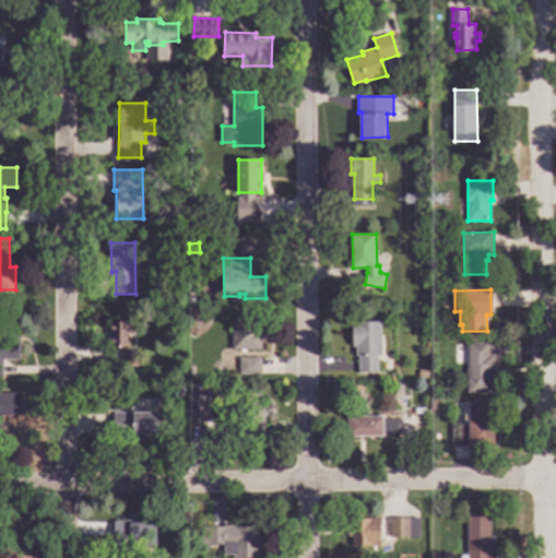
[(131,346),(111,346),(111,321),(131,321),(131,346)]
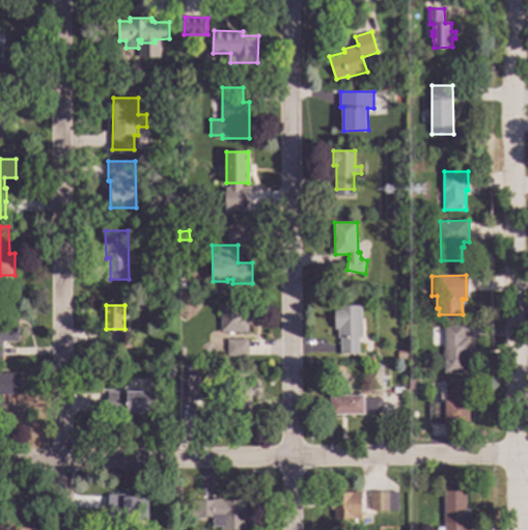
[(363,337),(360,337),(360,353),(342,353),(342,327),(337,327),(337,306),(362,306),(363,337)]
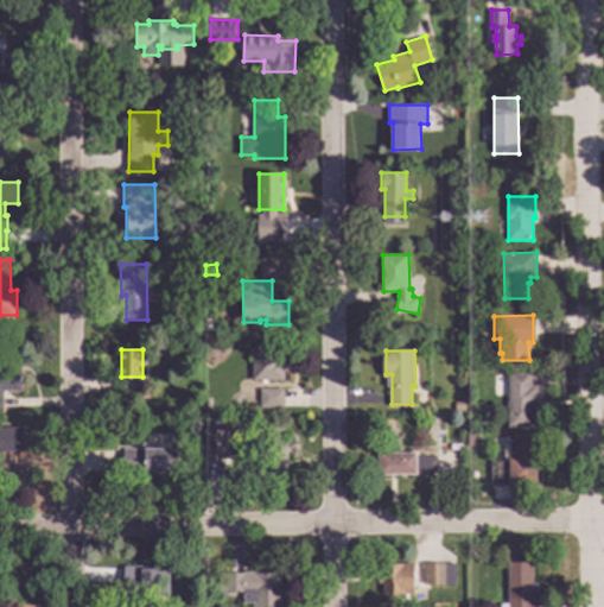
[(280,360),(285,360),(285,379),(254,380),(253,353),(268,353),(268,352),(280,352),(280,360)]
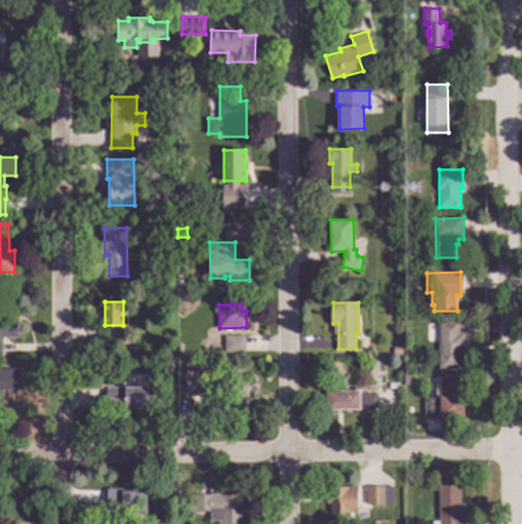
[(15,315),(19,315),(19,337),(3,337),(3,356),(0,356),(0,307),(15,307),(15,315)]
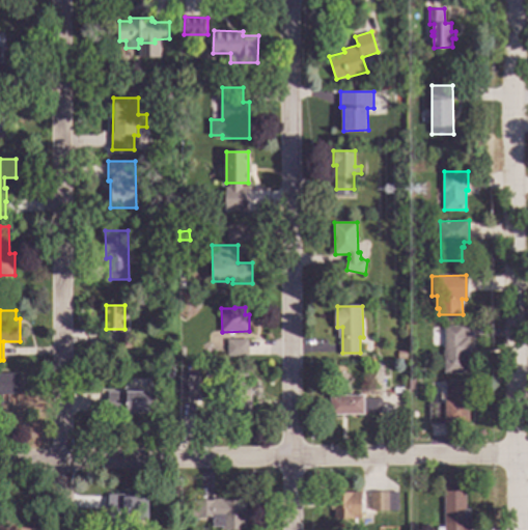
[(465,337),(471,337),(470,355),(468,355),(467,373),(445,373),(445,326),(466,326),(465,337)]
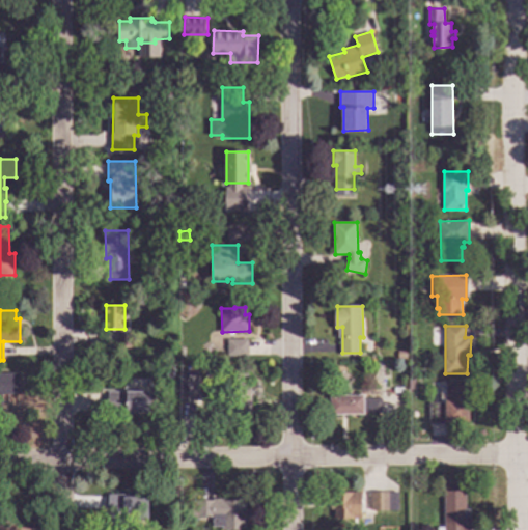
[(134,349),(118,349),(118,333),(134,333),(134,349)]
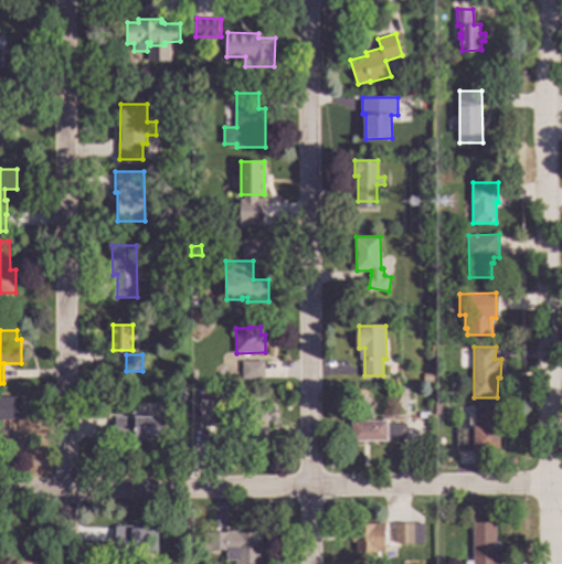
[(265,379),(243,379),(243,361),(265,361),(265,379)]
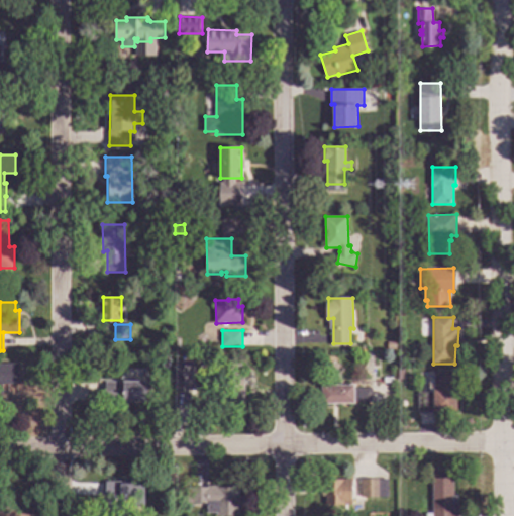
[(171,371),(163,371),(162,356),(171,356),(171,371)]
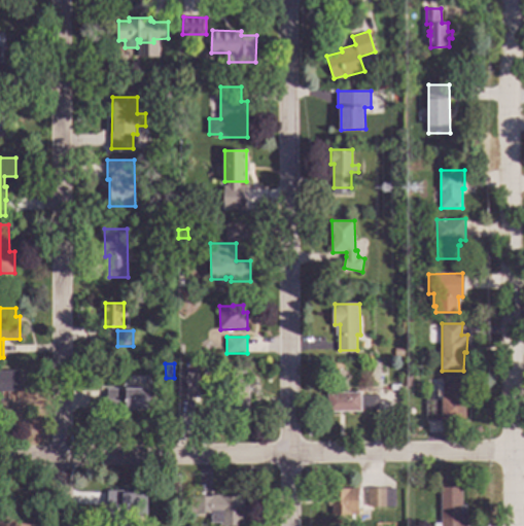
[(21,391),(3,391),(3,407),(0,407),(0,370),(21,370),(21,391)]
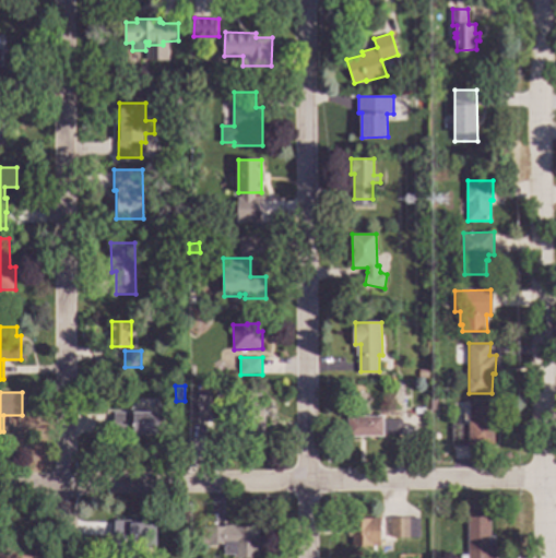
[(263,402),(265,402),(265,432),(255,432),(255,435),(237,436),(237,417),(240,417),(240,393),(262,393),(263,402)]
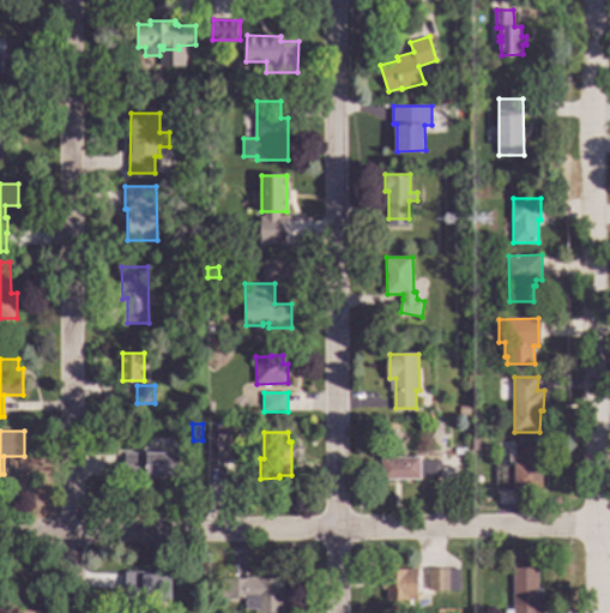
[(543,457),(544,457),(544,488),(497,490),(497,466),(511,466),(509,442),(542,440),(543,457)]
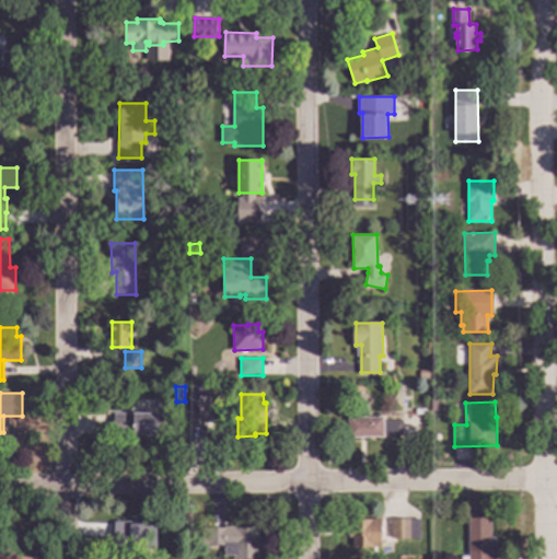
[(204,423),(187,423),(187,403),(204,403),(204,423)]
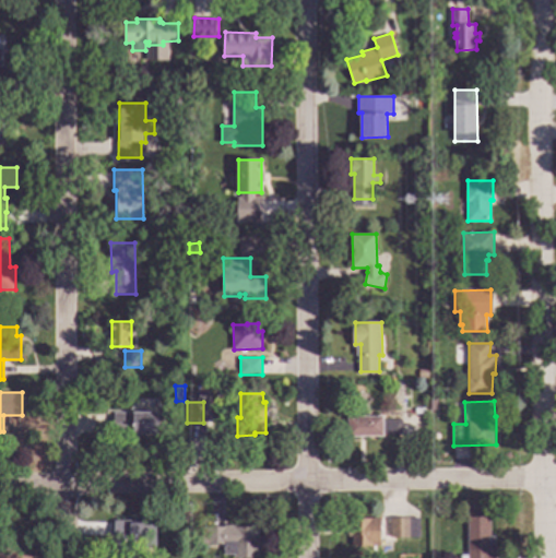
[(170,434),(115,435),(114,413),(170,412),(170,434)]
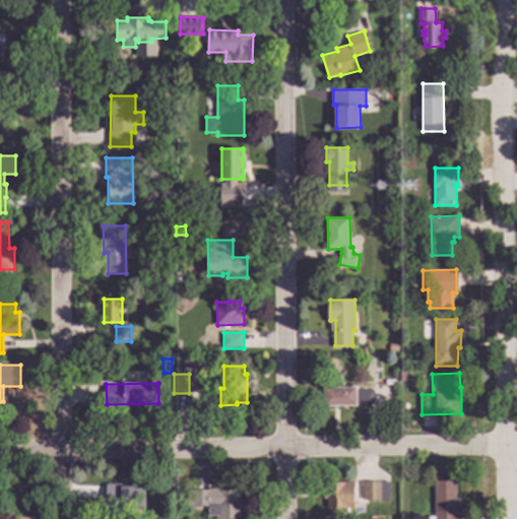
[(357,390),(375,389),(375,405),(324,405),(324,387),(357,387),(357,390)]
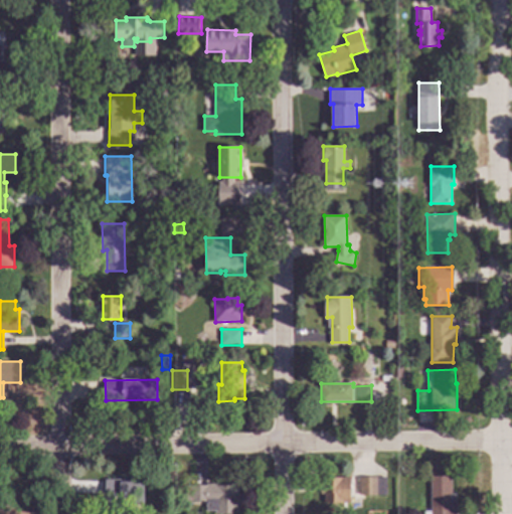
[(453,493),(457,493),(457,513),(424,513),(424,511),(432,511),(431,476),(453,476),(453,493)]
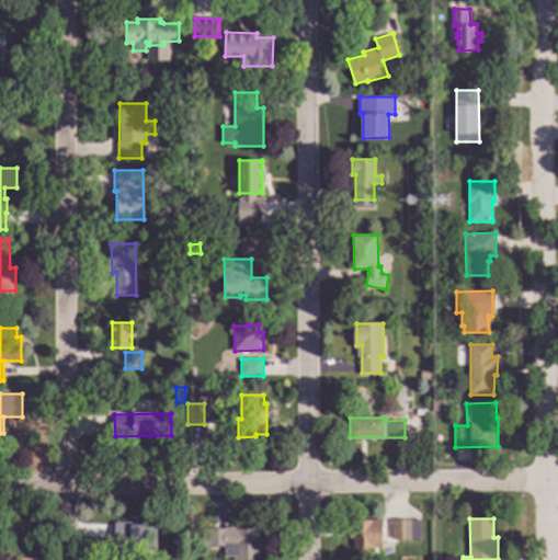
[(383,548),(355,548),(355,538),(351,538),(351,532),(354,532),(354,520),(383,521),(383,548)]
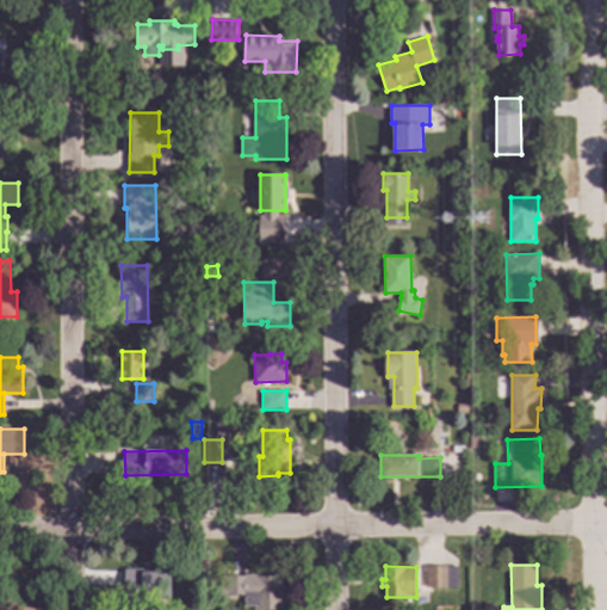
[(459,589),(427,587),(427,566),(459,566),(459,589)]
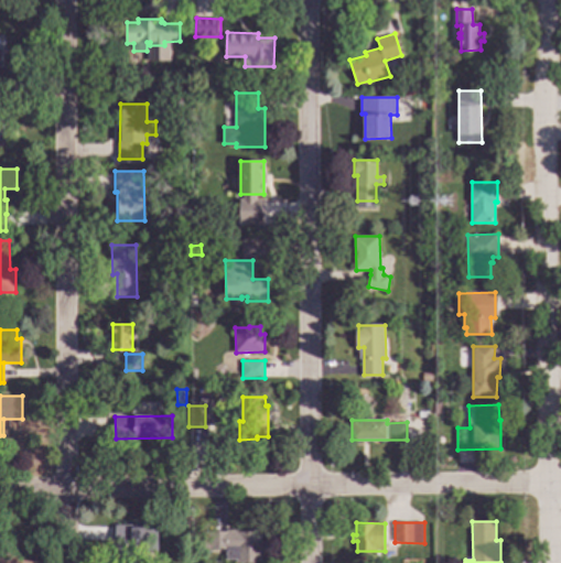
[(133,528),(160,527),(160,550),(144,550),(146,558),(118,558),(118,547),(116,547),(116,524),(133,524),(133,528)]
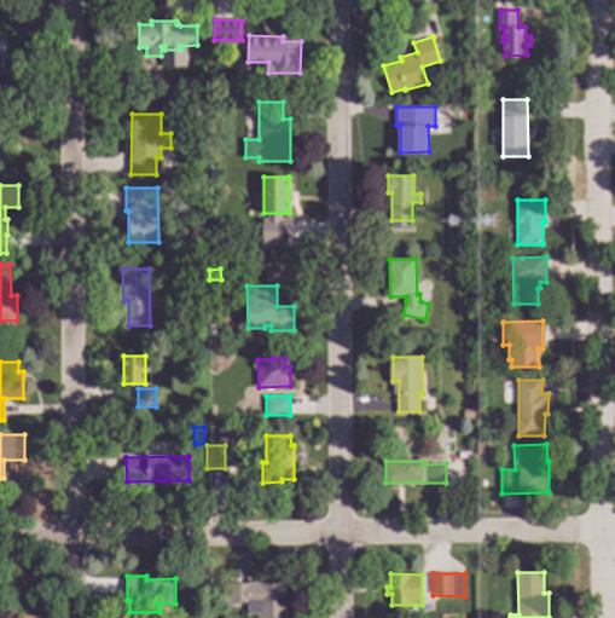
[(267,584),(288,584),(288,617),(261,617),(261,613),(248,613),(248,601),(225,601),(225,583),(249,584),(249,581),(267,581),(267,584)]
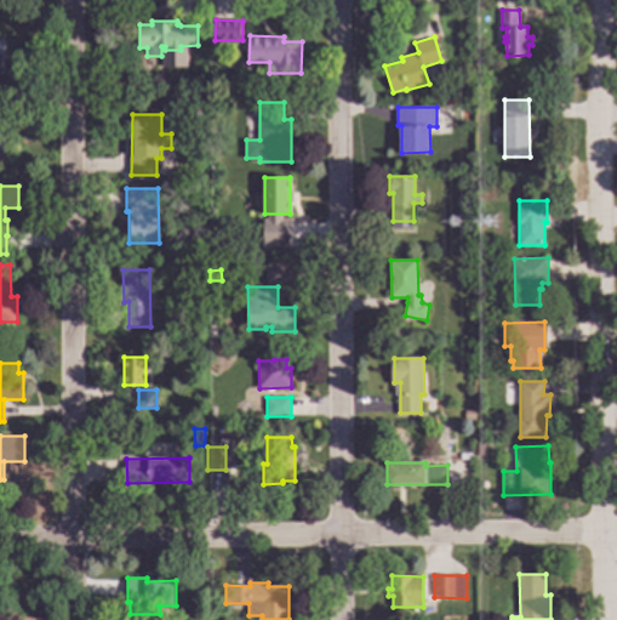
[(17,618),(20,618),(20,619),(0,619),(0,608),(17,608),(17,618)]
